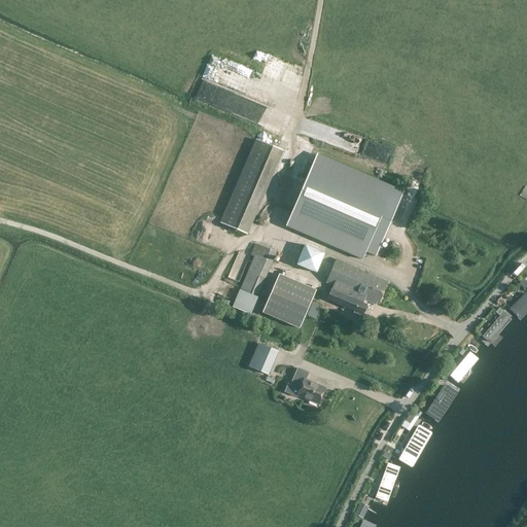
[(243,234),(279,151),(254,140),(217,222),(243,234)]
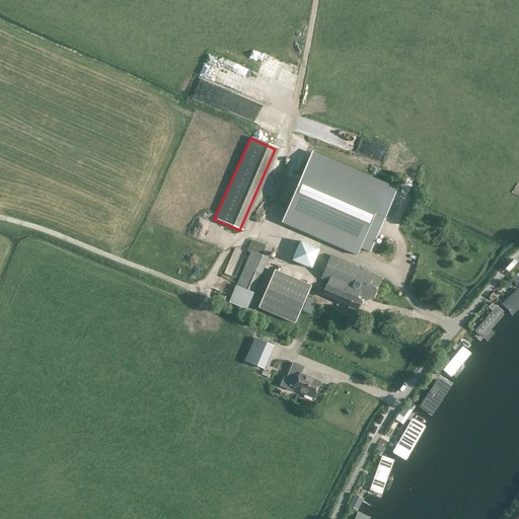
[(394,190),(311,152),(298,184),(282,222),(357,254),(361,247),(370,251),(394,190)]
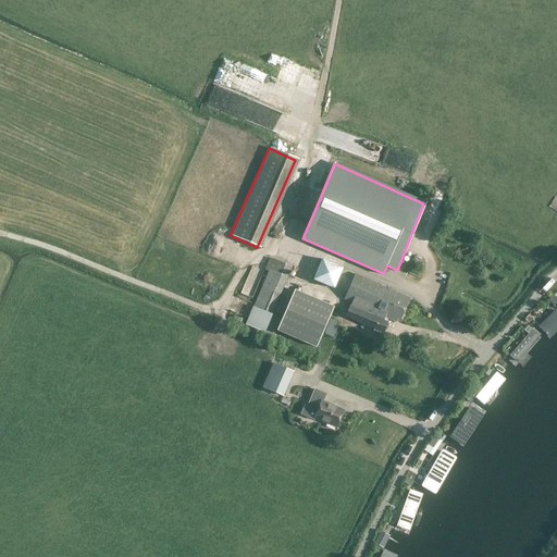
[(343,268),(323,259),(314,280),(334,287),(343,268)]
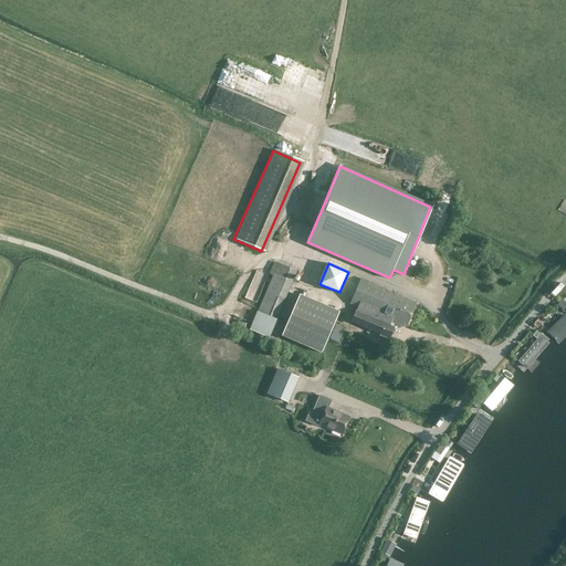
[(296,271),(279,264),(252,332),(269,338),(296,271)]
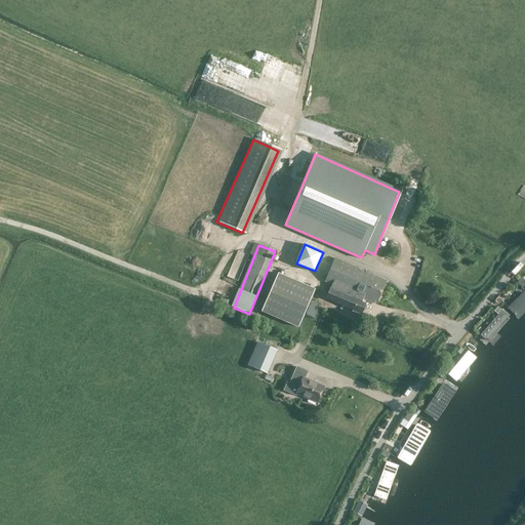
[(386,281),(335,259),(326,281),(332,284),(326,298),(353,310),(351,315),(359,319),(361,314),(362,314),(366,304),(362,301),(364,298),(376,304),(386,281)]
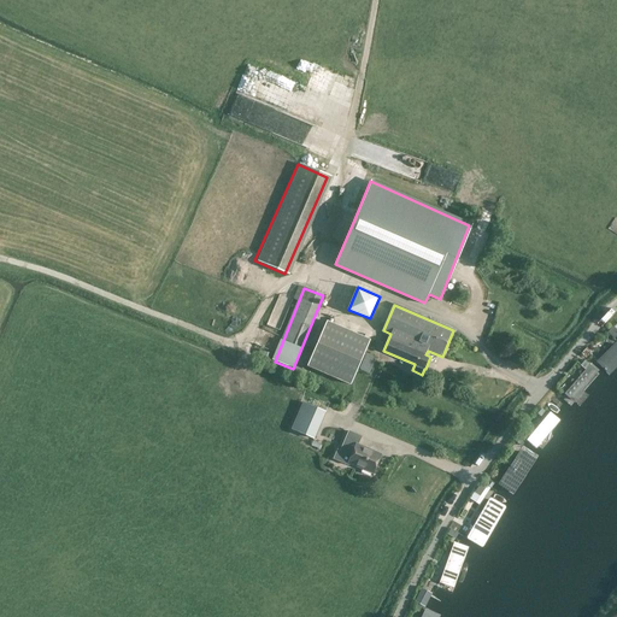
[(303,366),(345,385),(365,341),(323,322),(303,366)]
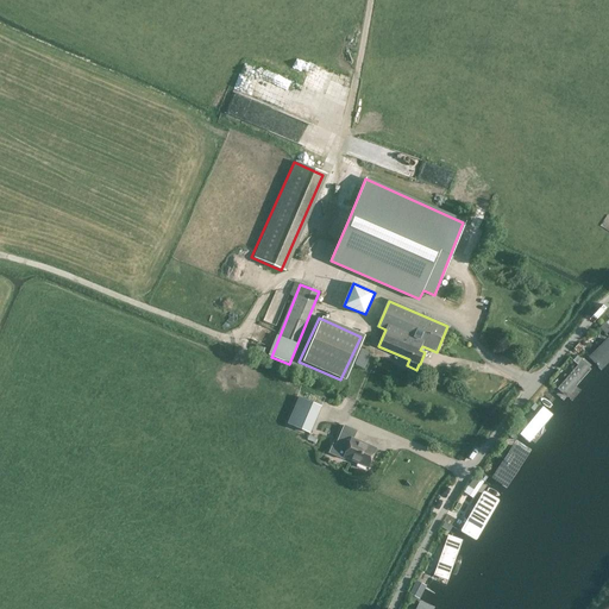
[(608,350),(608,340),(607,339),(588,357),(595,365),(608,350)]
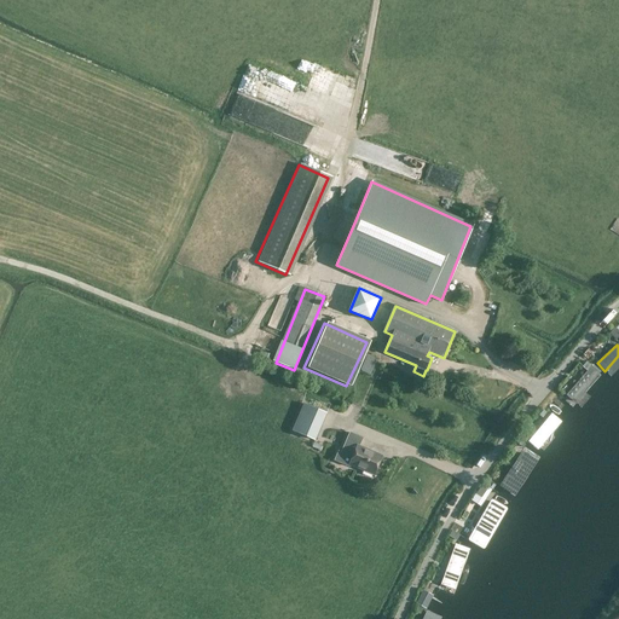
[(377,358),(369,354),(362,371),(370,375),(377,358)]
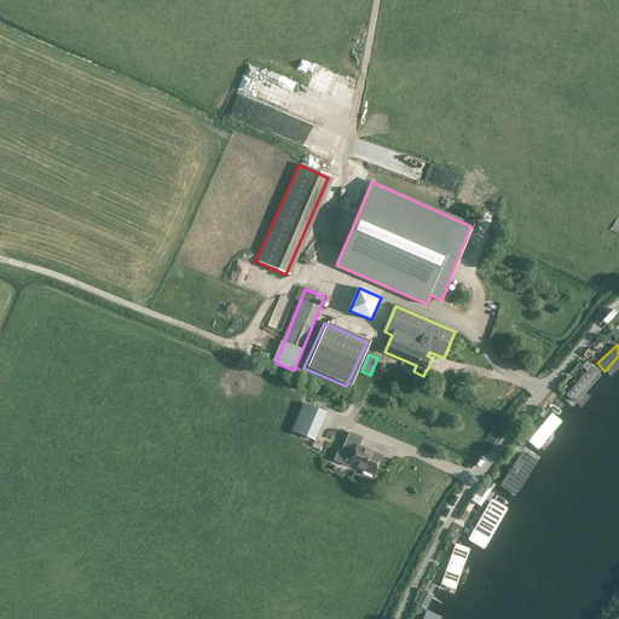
[(602,374),(593,365),(565,397),(573,405),(602,374)]
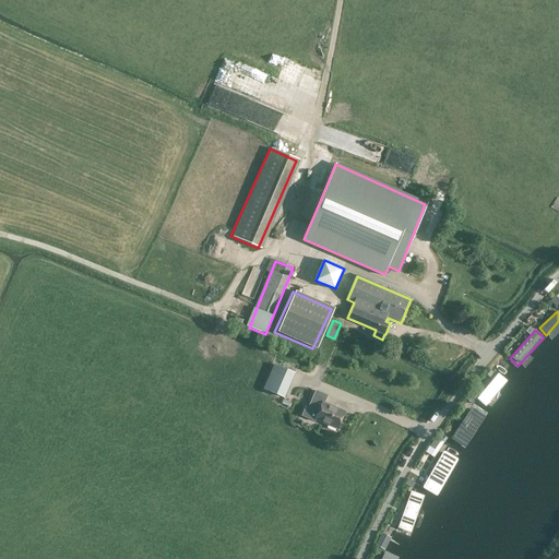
[(298,375),(278,366),(268,390),(287,399),(298,375)]
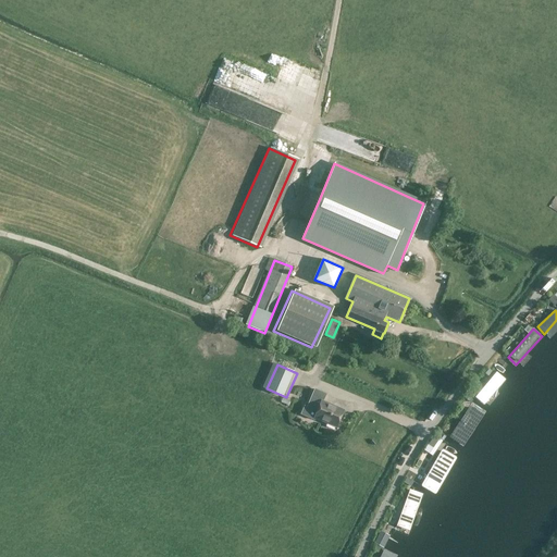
[(506,380),(496,371),(474,397),(485,406),(506,380)]
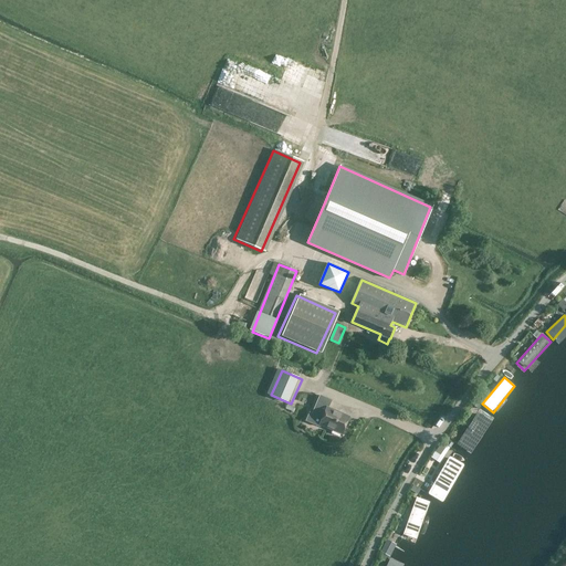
[(321,425),(342,433),(348,418),(328,409),(332,400),(320,396),(312,413),(310,412),(306,421),(320,427),(321,425)]
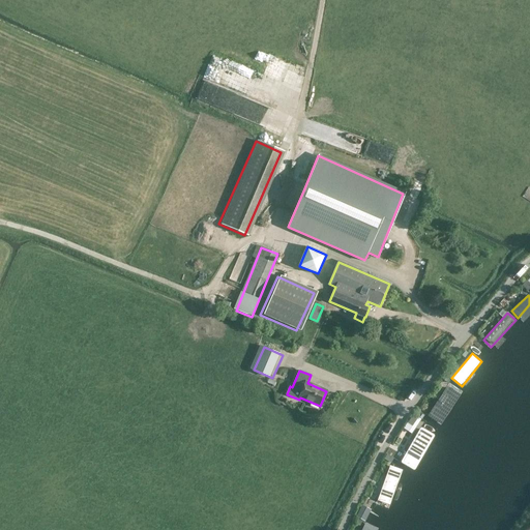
[(463,392),(449,383),(424,415),(438,425),(463,392)]
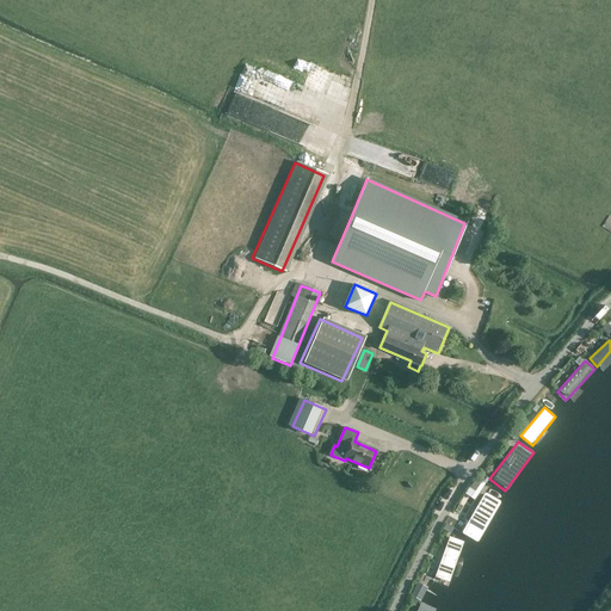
[(481,482),(476,479),(470,487),(475,491),(481,482)]
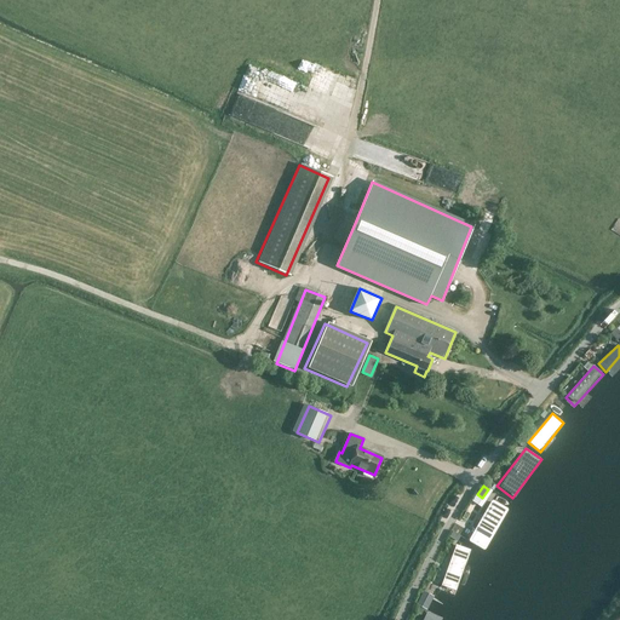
[(501,507),(492,503),(469,540),(477,545),(501,507)]
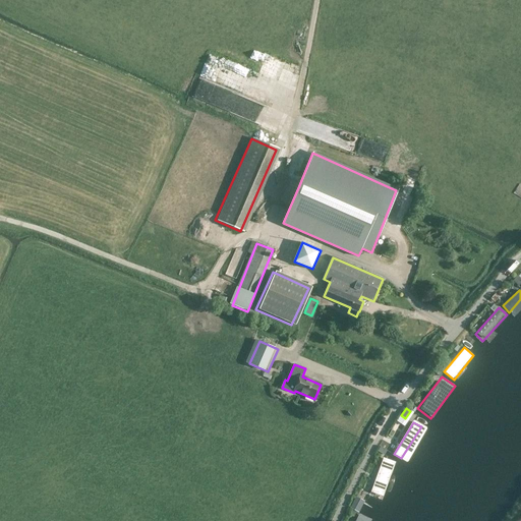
[(397,461),(384,457),(371,491),(385,497),(397,461)]
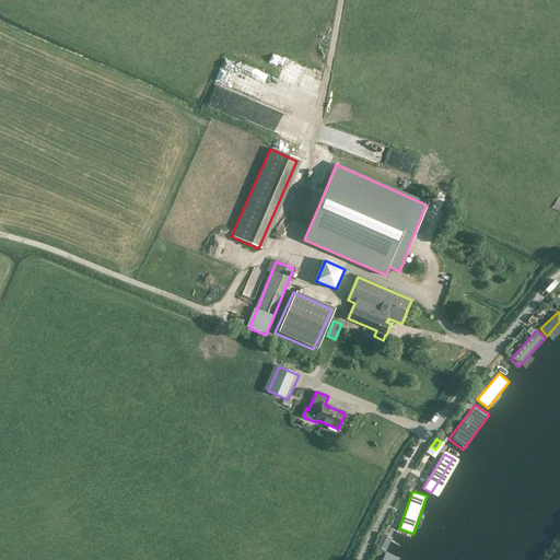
[(387,544),(381,540),(377,546),(385,549),(388,544),(387,544)]
